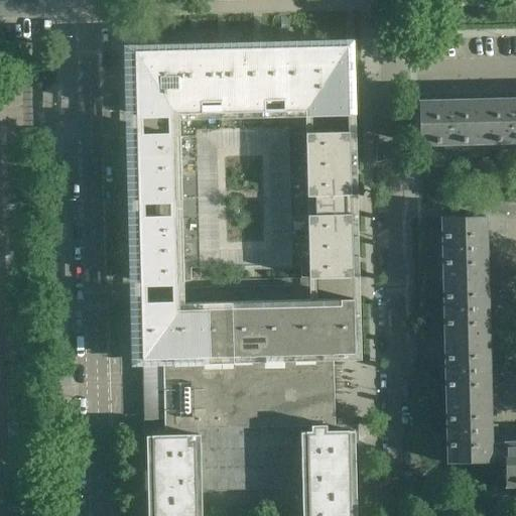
[(348,110),(347,46),(133,51),(135,115),(348,110)]
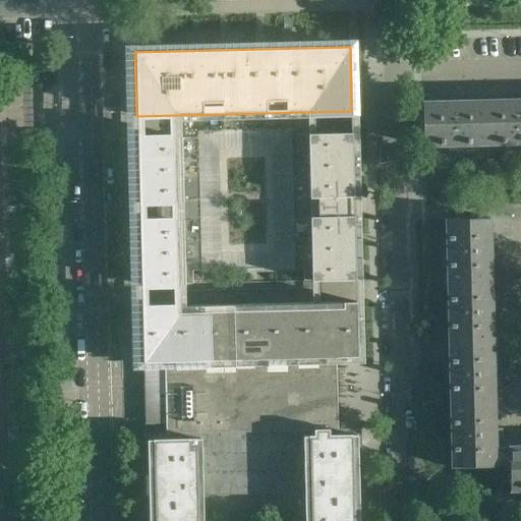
[(520,143),(520,100),(519,96),(510,96),(510,100),(484,101),(485,146),(520,143)]
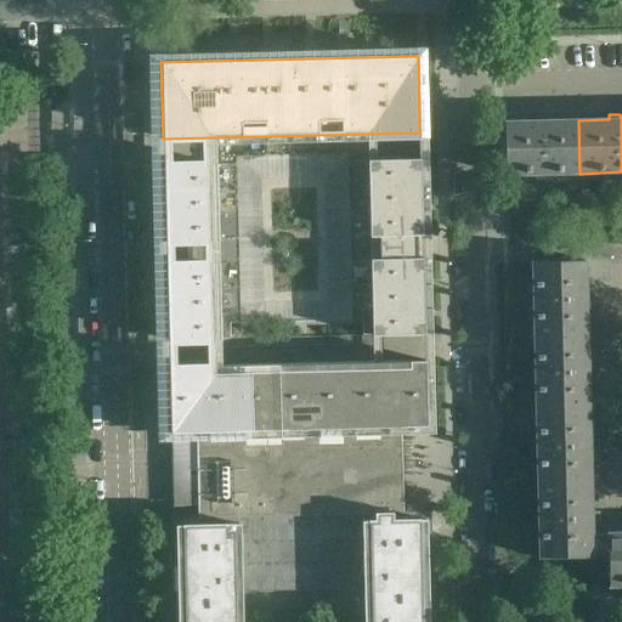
[(580,174),(578,120),(547,122),(547,117),(536,117),(536,122),(504,123),(505,175),(580,174)]
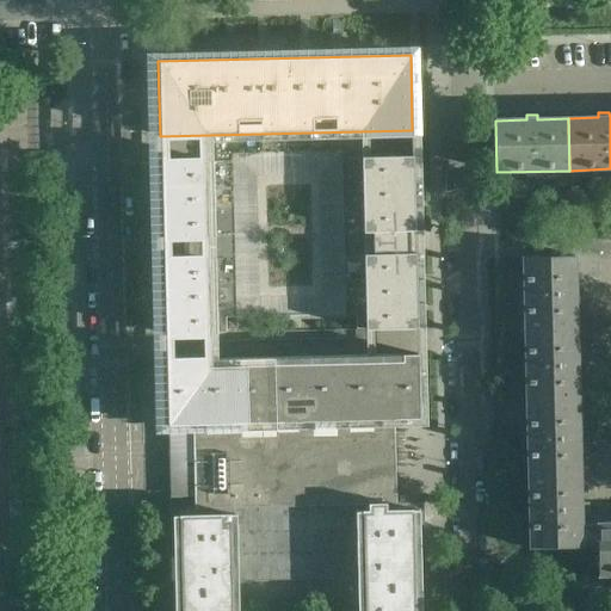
[(409,253),(409,232),(414,232),(413,156),(360,158),(366,331),(418,328),(415,253),(409,253)]
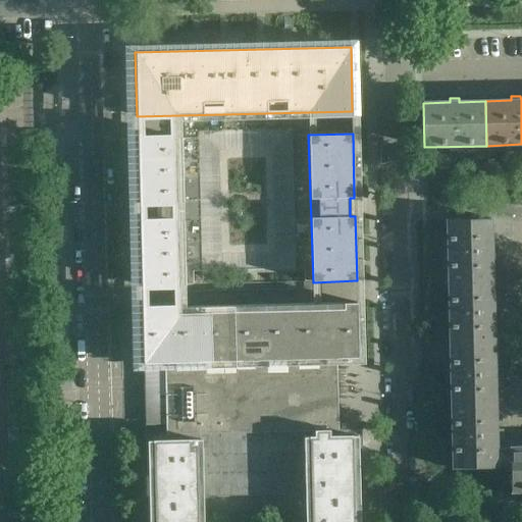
[(185,285),(181,138),(138,139),(139,203),(143,203),(144,221),(140,222),(141,286),(185,285)]
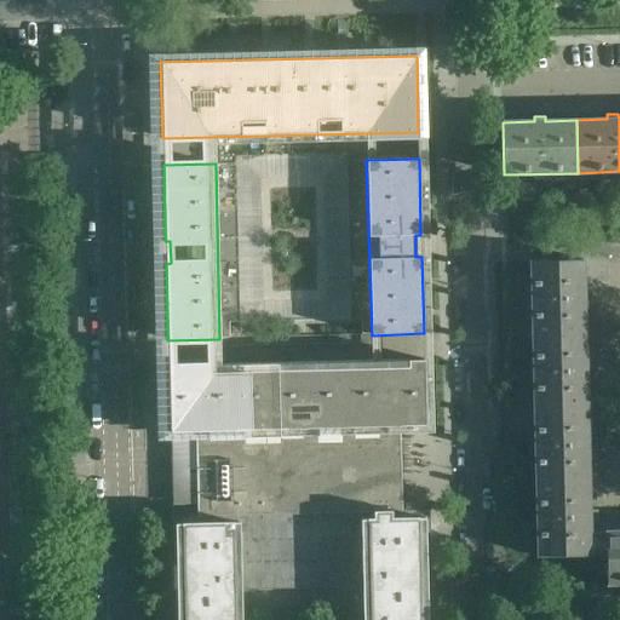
[(589,303),(589,292),(584,292),(583,260),(529,262),(532,336),(585,334),(584,303),(589,303)]
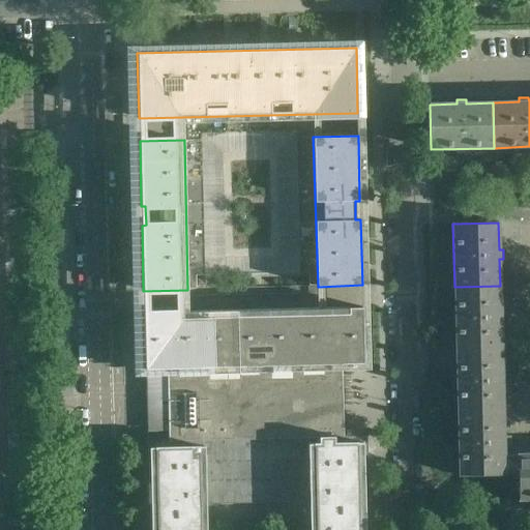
[(504,322),(504,312),(500,312),(500,286),(454,287),(455,349),(501,348),(500,322),(504,322)]
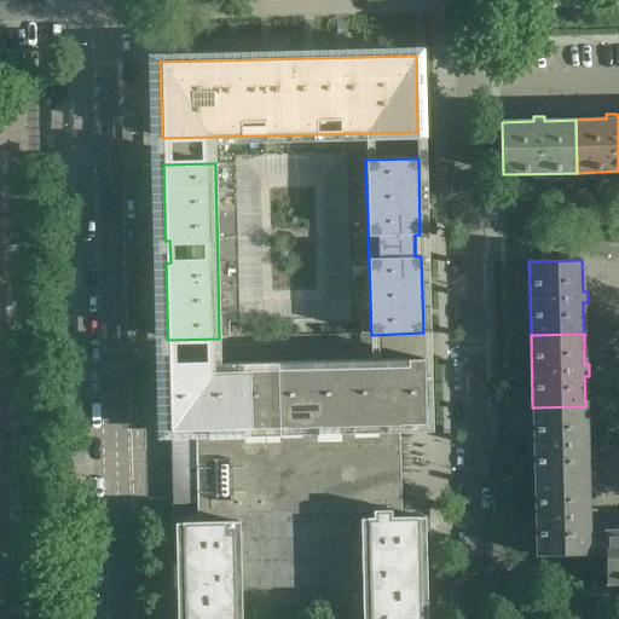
[(10,547),(40,547),(35,353),(5,353),(10,547)]
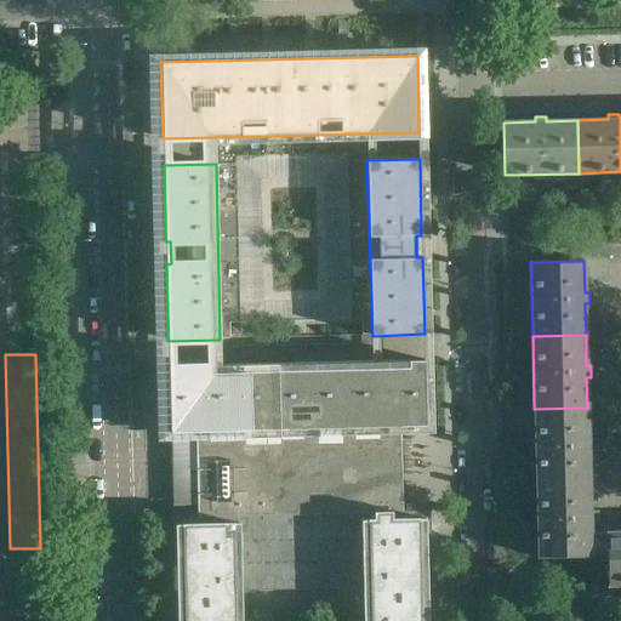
[(400,427),(403,427),(427,427),(425,360),(315,363),(317,393),(340,392),(343,513),(403,512),(400,427)]
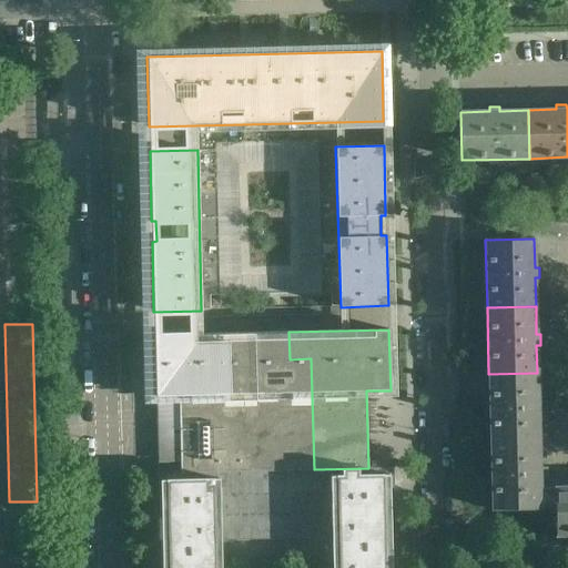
[(290,359),(288,332),(153,335),(155,396),(179,395),(181,479),(188,479),(188,473),(314,469),(311,358),(290,359)]
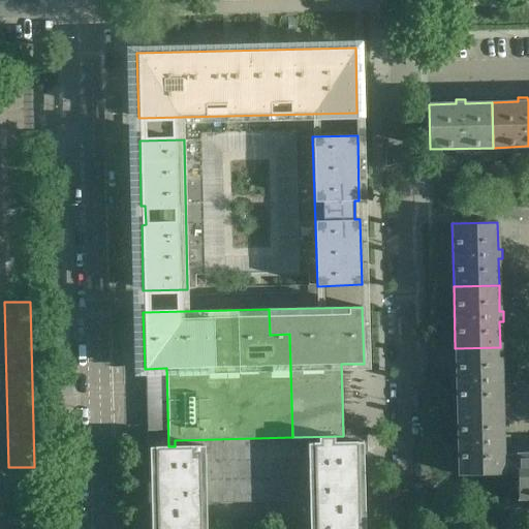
[(505,383),(505,374),(501,374),(500,347),(455,348),(457,411),(501,410),(501,383),(505,383)]
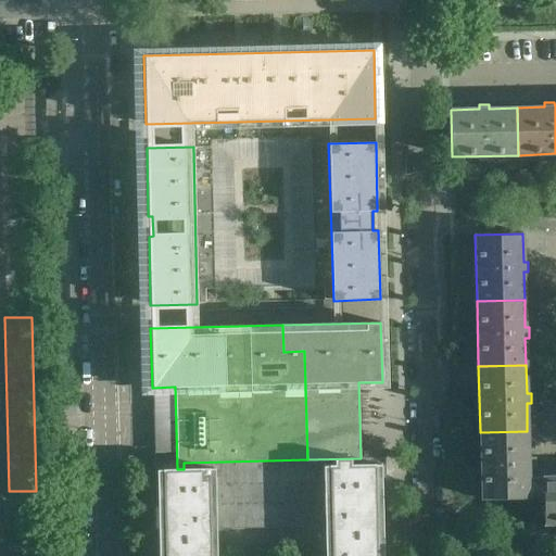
[(532,468),(532,458),(528,458),(527,431),(480,432),(481,498),(529,497),(528,477),(528,468),(532,468)]
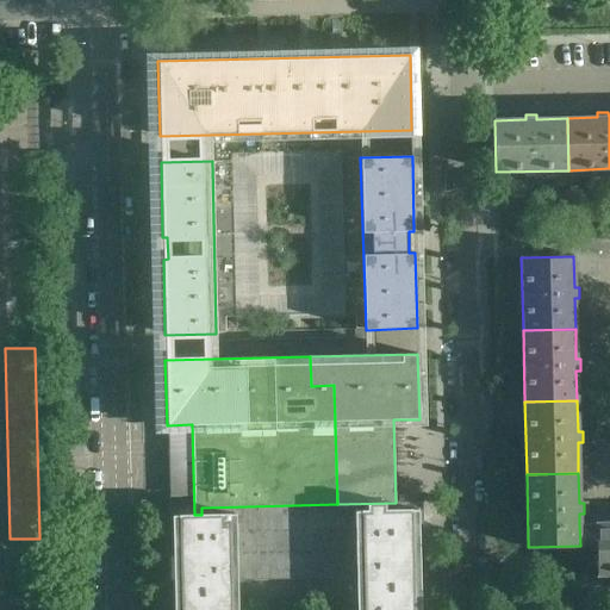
[(428,502),(428,495),(398,495),(399,503),(396,503),(337,504),(201,508),(201,515),(194,515),(179,515),(179,508),(168,508),(169,583),(180,582),(231,580),(362,578),(414,577),(424,576),(422,502),(428,502)]
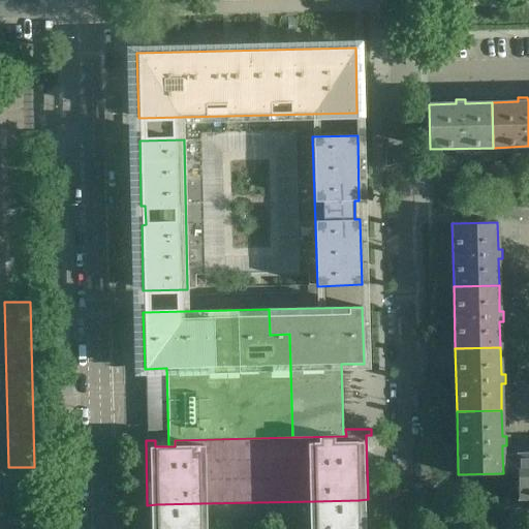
[(528,498),(528,453),(516,454),(517,472),(517,499),(528,498)]
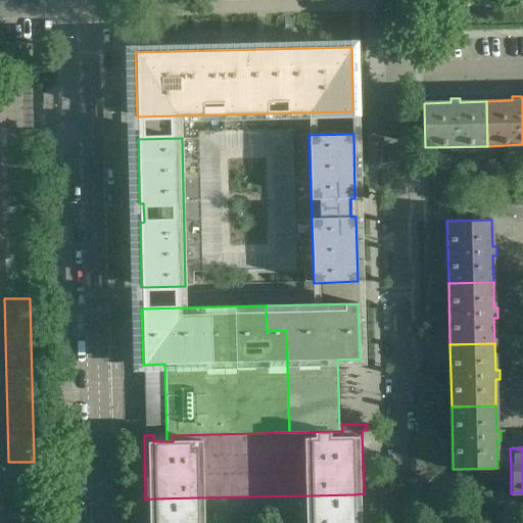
[(511,467),(510,448),(496,448),(497,468),(511,467)]
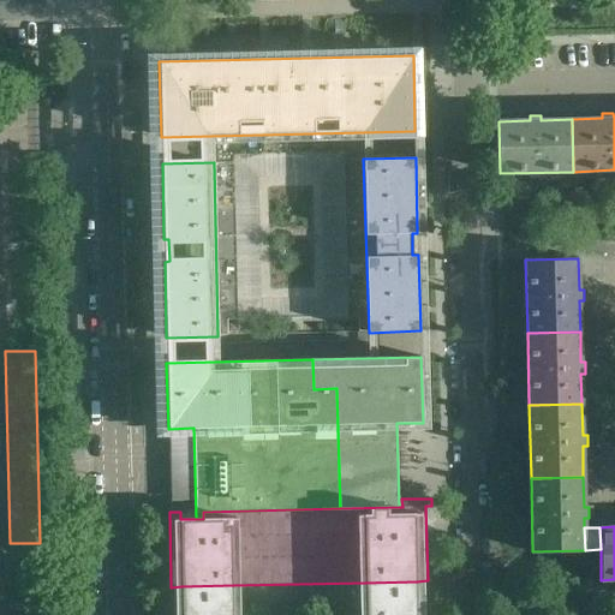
[(417,614),(417,581),(365,583),(365,614),(233,614),(233,585),(181,586),(181,614),(417,614)]
